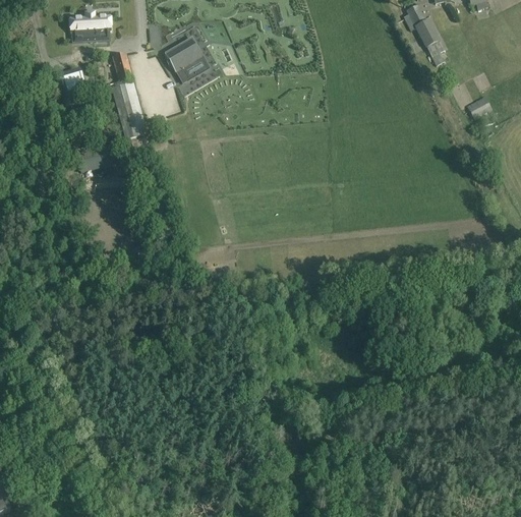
[(469,0),(470,4),(475,3),(477,8),(487,6),(486,0),(469,0)]
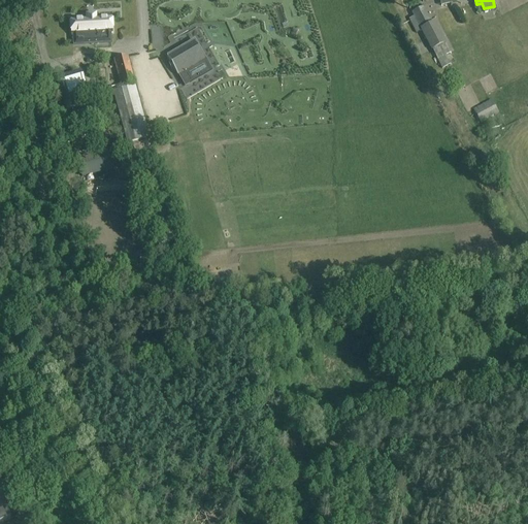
[(422,4),(411,9),(421,26),(422,25),(431,21),(422,4)]
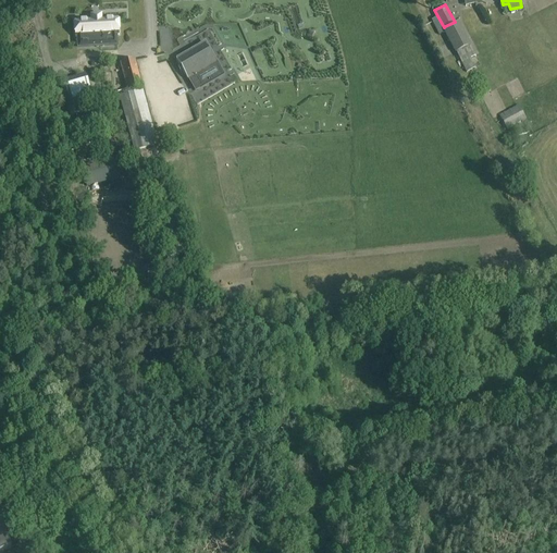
[(103,11),(96,12),(98,41),(106,41),(106,34),(116,34),(116,31),(119,31),(118,14),(118,13),(103,14),(103,11)]
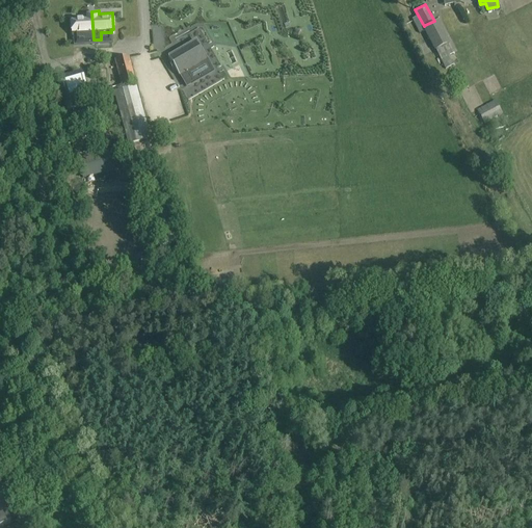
[(79,15),(71,15),(72,26),(72,31),(74,31),(74,34),(85,33),(85,41),(94,40),(91,11),(84,11),(84,15),(79,15)]
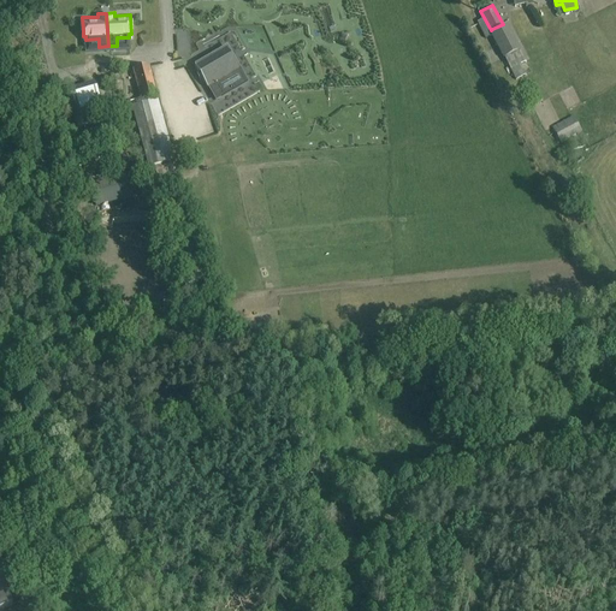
[(491,30),(503,54),(520,46),(507,22),(503,24),(492,29),(491,30)]
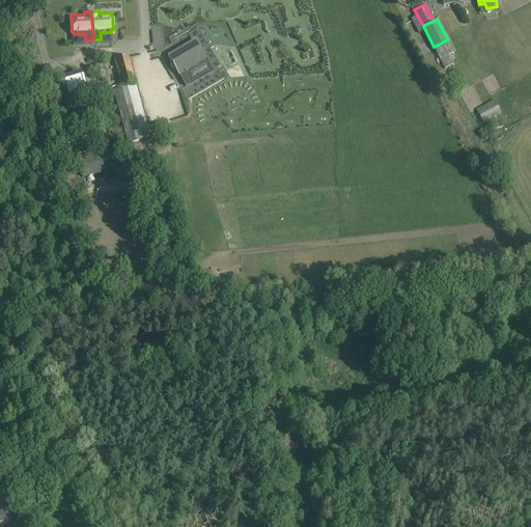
[(205,56),(195,38),(169,53),(168,53),(178,73),(179,72),(205,56)]
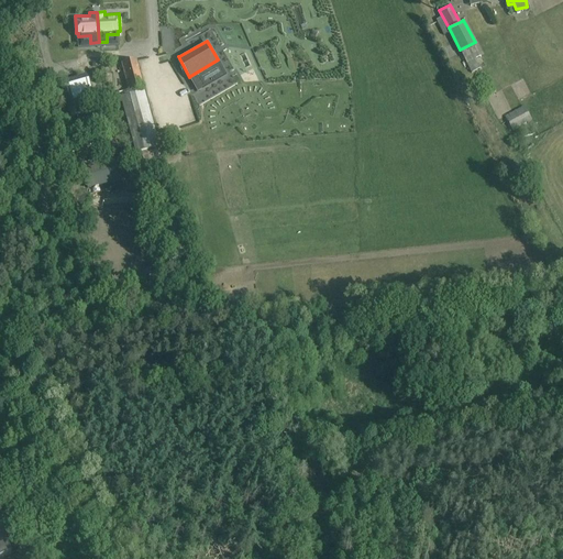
[(143,84),(138,62),(141,62),(139,54),(134,55),(135,56),(121,59),(129,86),(123,88),(123,89),(129,88),(143,84)]
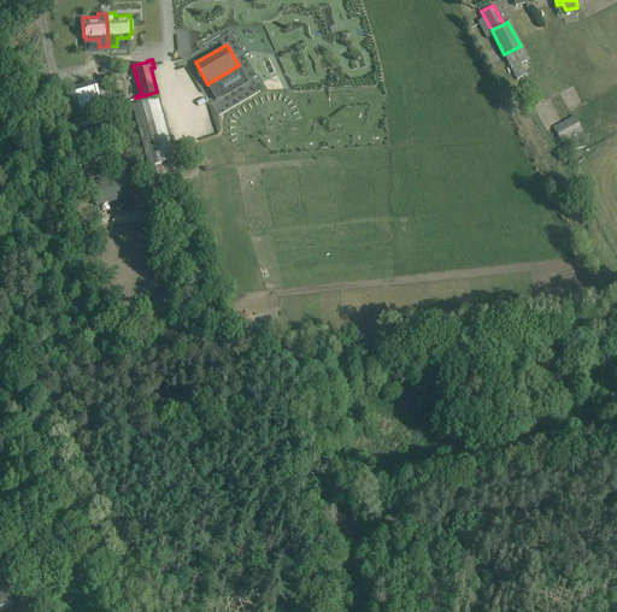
[(75,115),(103,106),(94,77),(66,86),(75,115)]
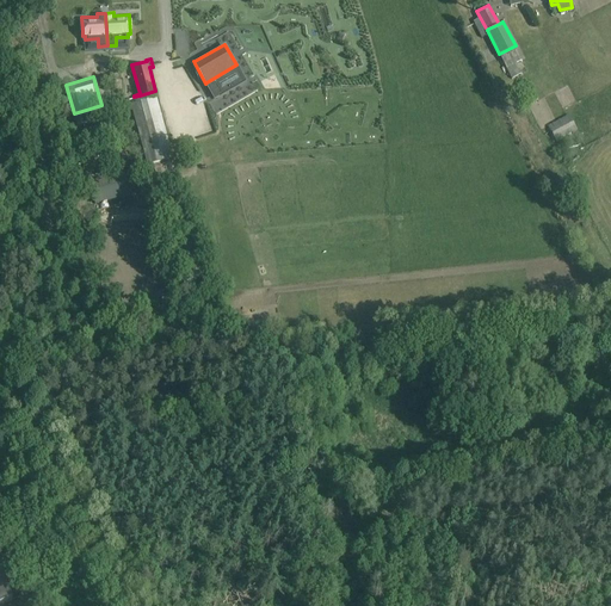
[(152,160),(173,154),(155,91),(140,96),(134,97),(135,101),(139,101),(140,106),(137,107),(152,160)]
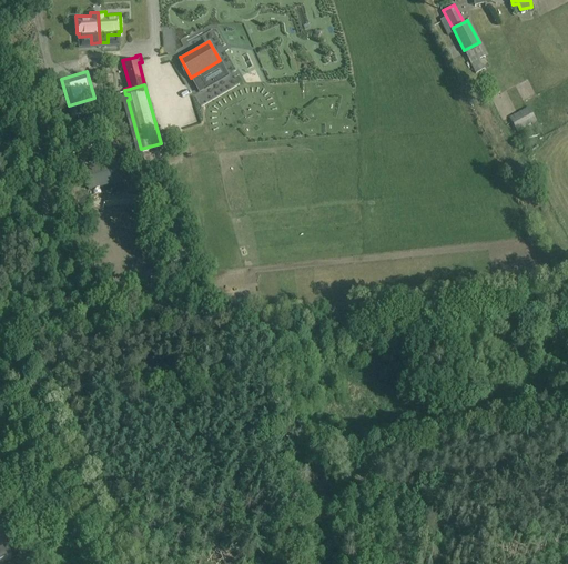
[(508,113),(516,127),(517,128),(536,117),(529,102),(508,113)]
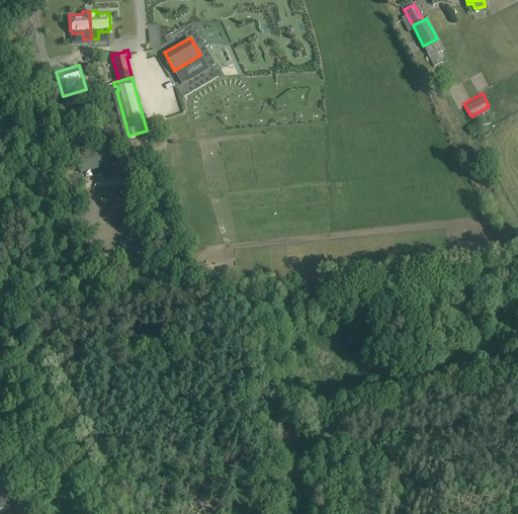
[(79,168),(112,163),(109,142),(76,148),(79,168)]
